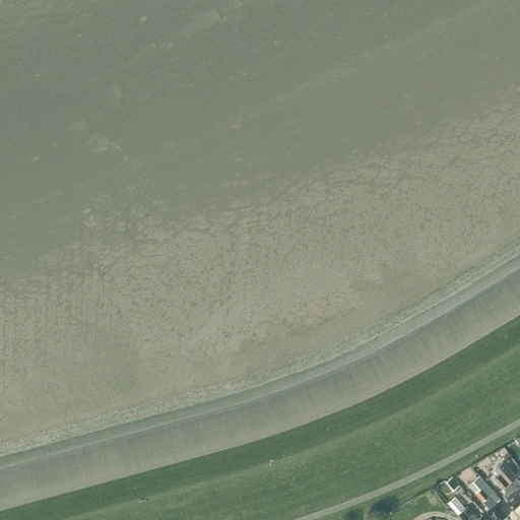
[(499,473),(499,472),(512,488),(519,496),(519,479),(518,481),(514,476),(515,476),(502,461),(495,468),(499,473)]
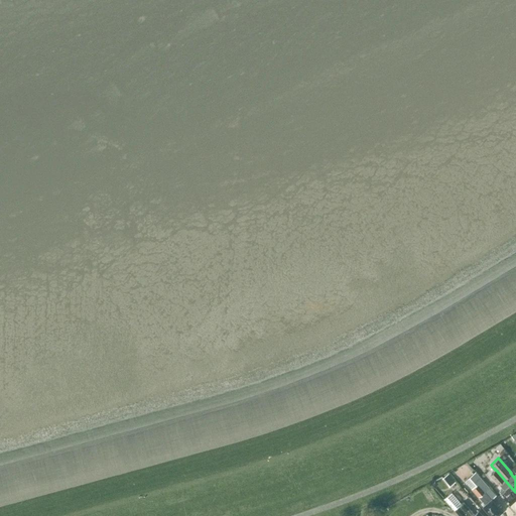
[(515,498),(515,492),(508,484),(495,469),(495,470),(489,474),(498,484),(499,484),(503,488),(499,492),(510,504),(515,498)]
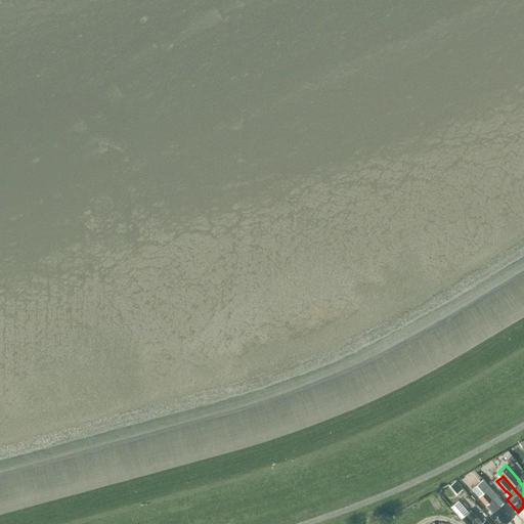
[(456,479),(450,485),(457,493),(464,487),(456,479)]
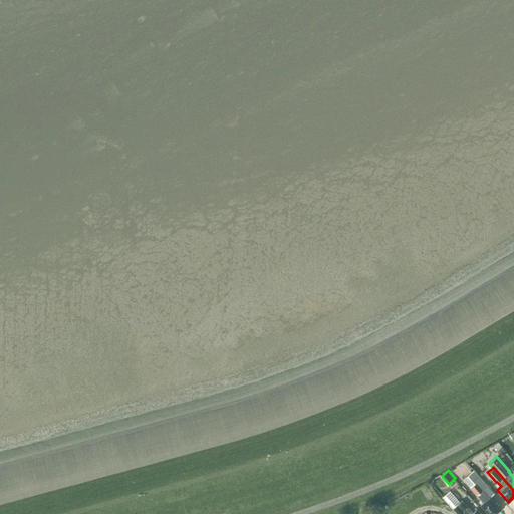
[(486,486),(473,471),(463,479),(477,495),(481,499),(479,501),(481,504),(480,505),(488,513),(494,513),(500,509),(489,497),(482,490),(486,486)]
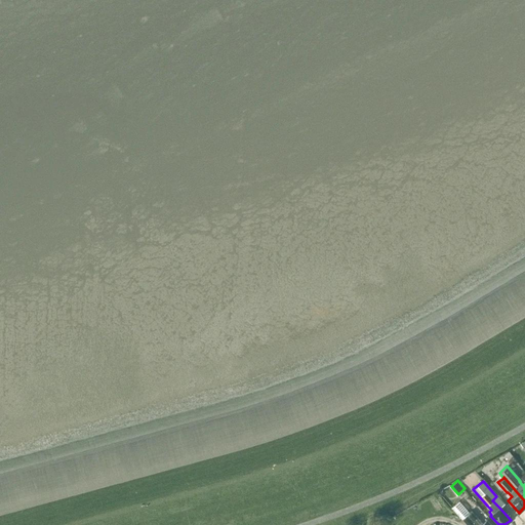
[(491,524),(486,519),(482,523),(471,511),(469,513),(459,501),(452,509),(467,524),(491,524)]
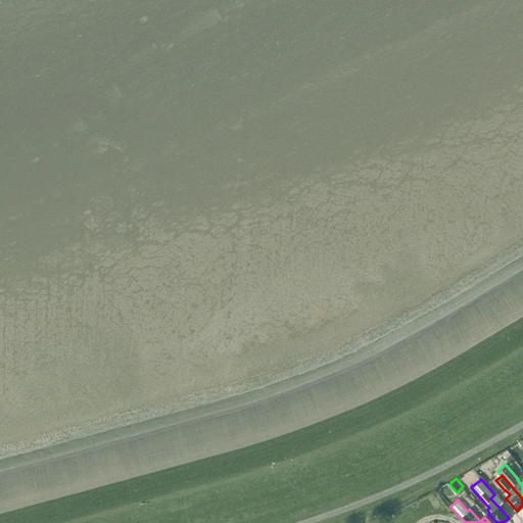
All buildings are outlined.
